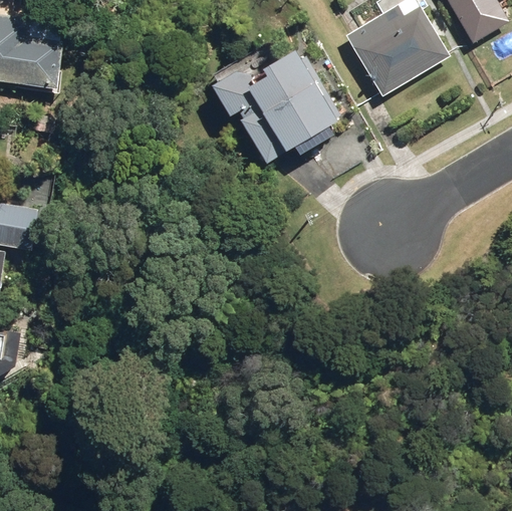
[(381,94),(450,54),(417,0),(404,0),(345,34),(381,94)]
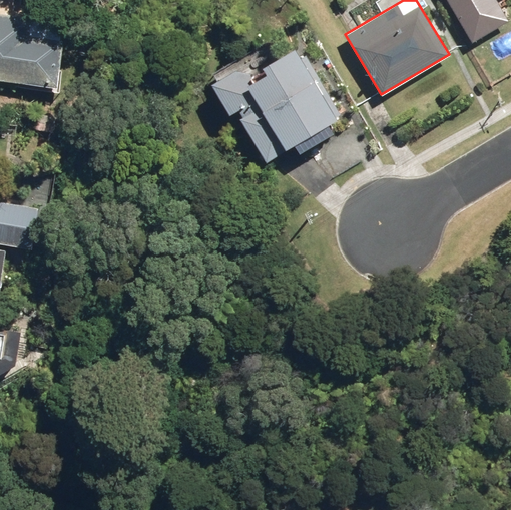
[(445,0),(470,43),(509,21),(497,0),(445,0)]
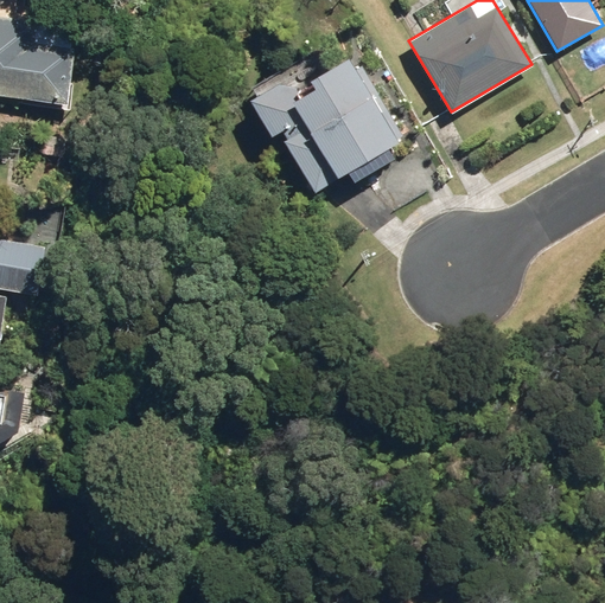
[(0,95),(63,106),(71,57),(27,50),(32,21),(0,15),(0,95)]
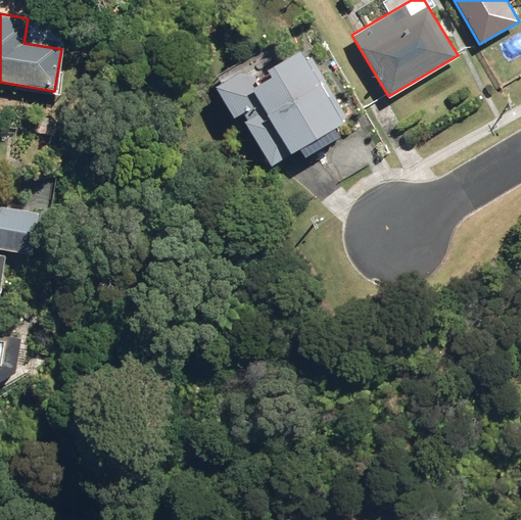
[(270,167),(342,124),(340,120),(347,115),(311,55),(304,58),(299,50),(256,77),(239,72),(215,87),(234,117),(242,112),(247,120),(243,123),(270,167)]
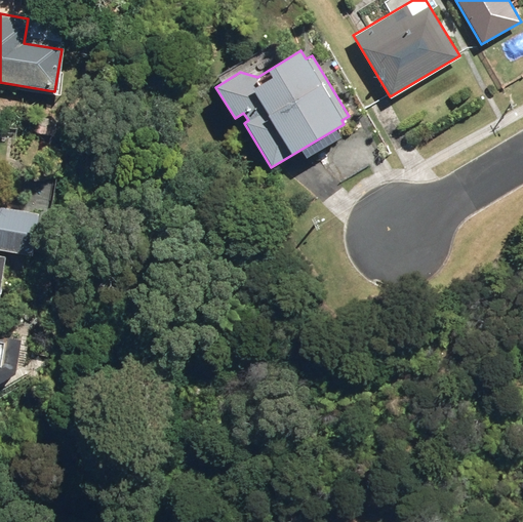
[(0,274),(3,254),(0,253),(0,245),(31,251),(38,210),(0,204),(0,274)]
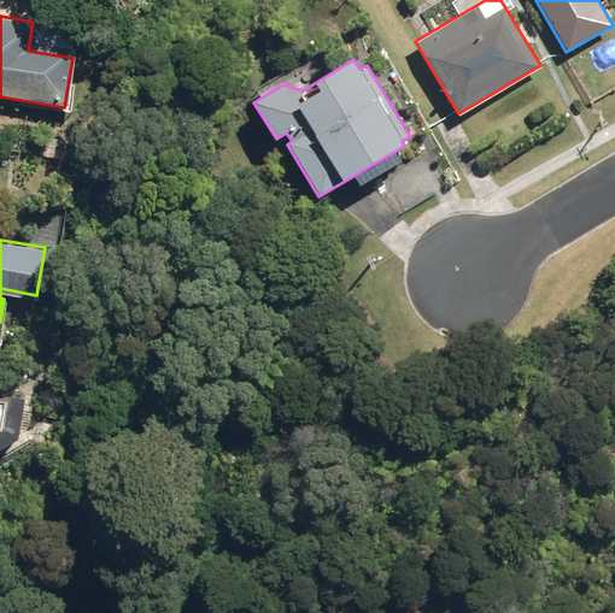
[(0,443),(17,436),(23,395),(0,392),(0,443)]
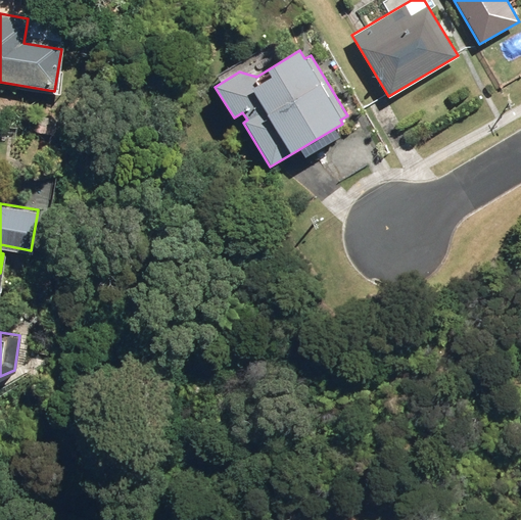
All buildings are outlined.
